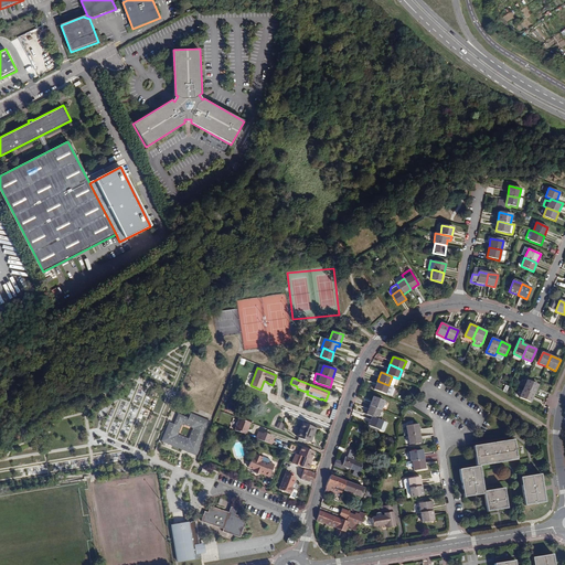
[(388,385),(377,381),(374,390),(385,394),(388,385)]
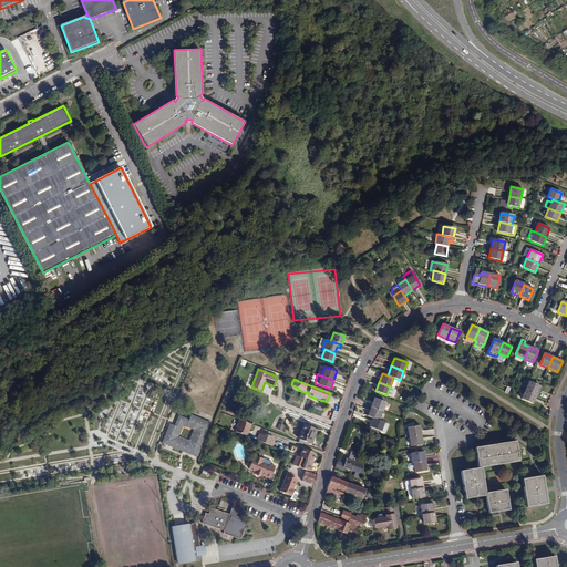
[(529,382),(525,390),(536,395),(540,387),(529,382)]
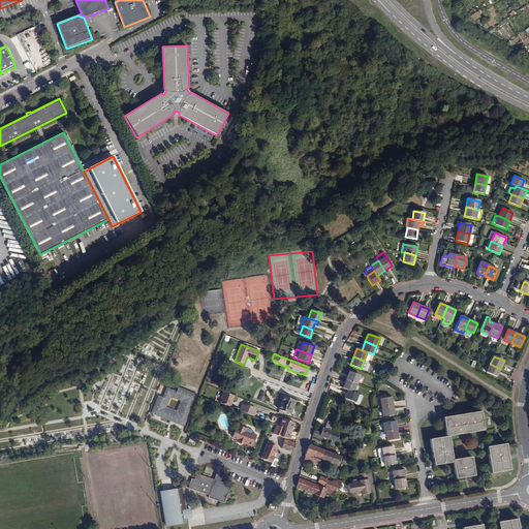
[(497,377),(500,369),(490,364),(487,373),(497,377)]
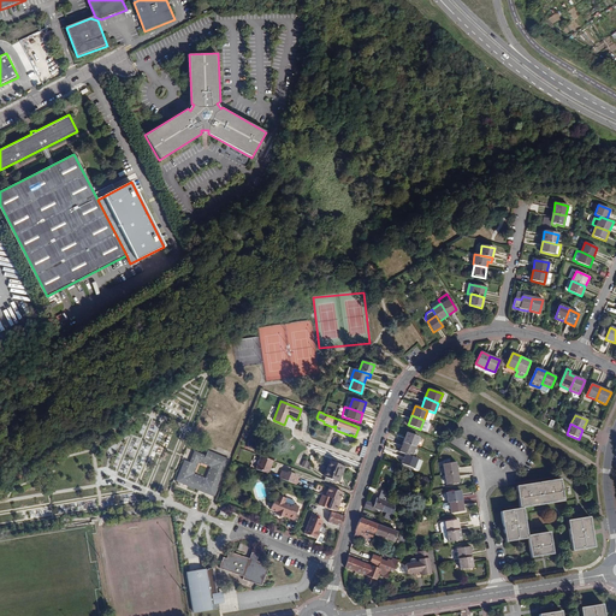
[(406,433),(402,442),(414,446),(418,437),(406,433)]
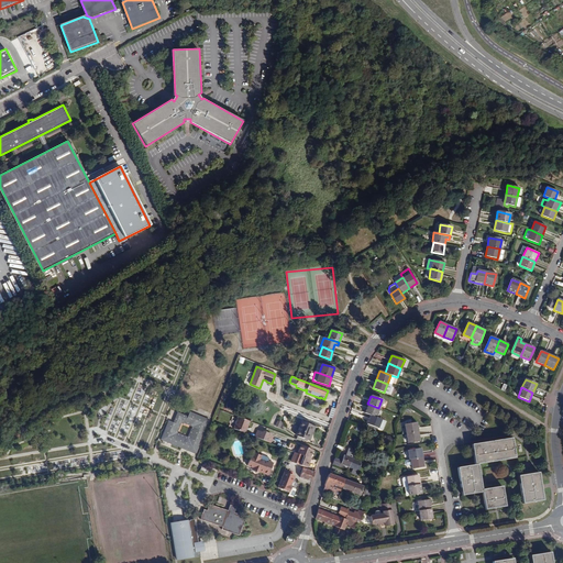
[(364,412),(370,415),(375,417),(378,408),(367,404),(364,412)]
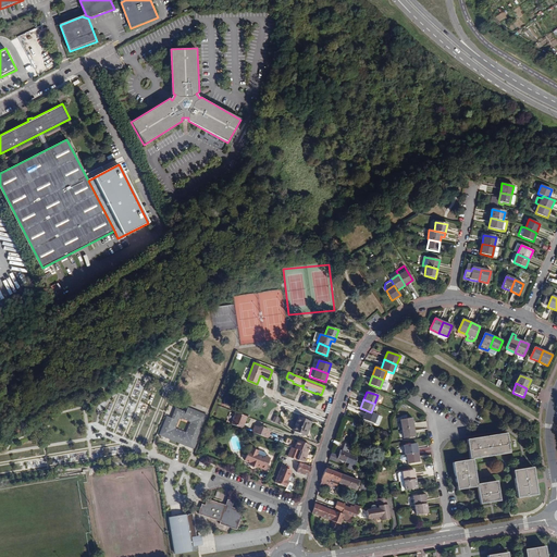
[(187,408),(186,412),(175,409),(171,419),(166,417),(159,435),(180,444),(181,441),(185,442),(184,445),(193,449),(207,416),(187,408)]
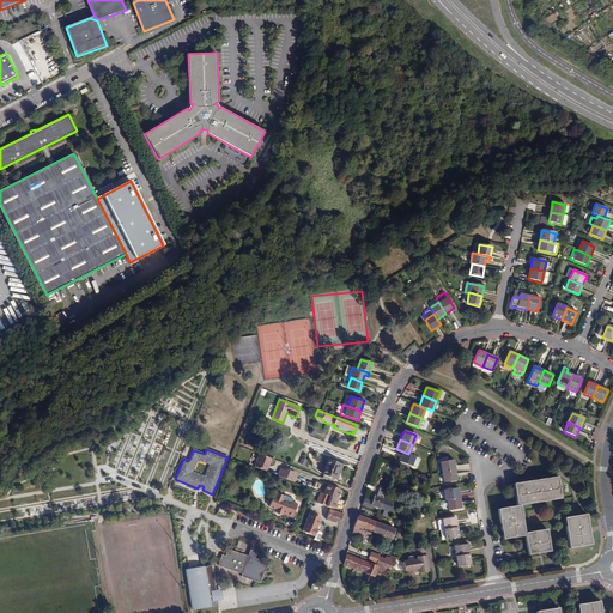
[(414,456),(408,454),(402,451),(399,461),(411,466),(414,456)]
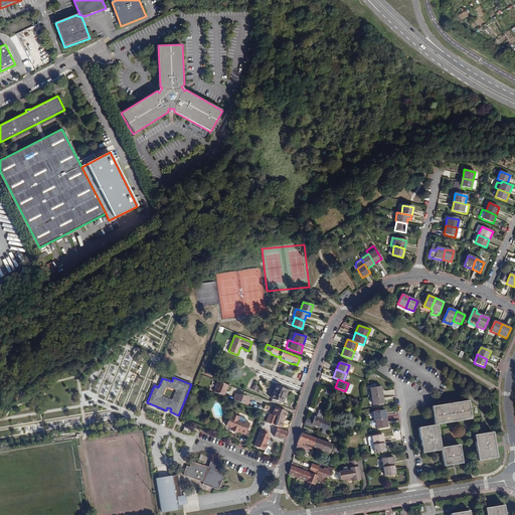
[(223,396),(228,385),(218,381),(213,392),(223,396)]
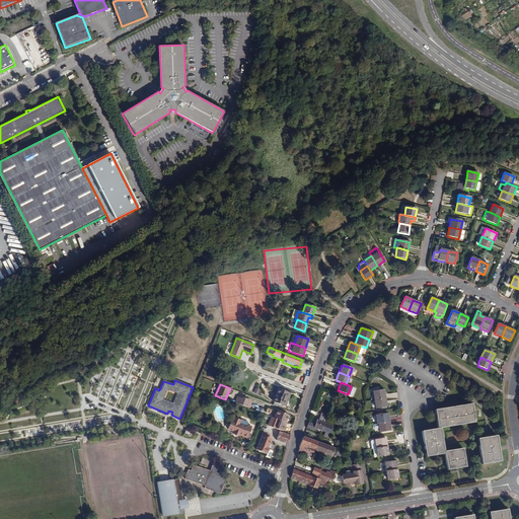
[(281,404),(284,405),(289,393),(279,389),(274,401),(275,402),(274,404),(280,408),(281,404)]
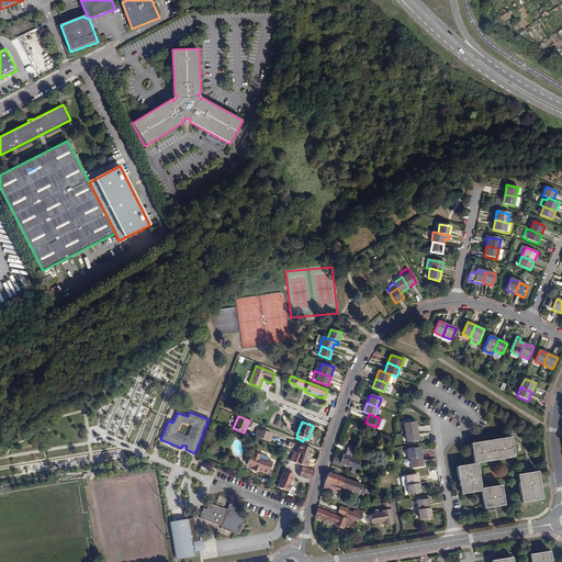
[(405,433),(417,431),(415,422),(404,424),(405,433)]
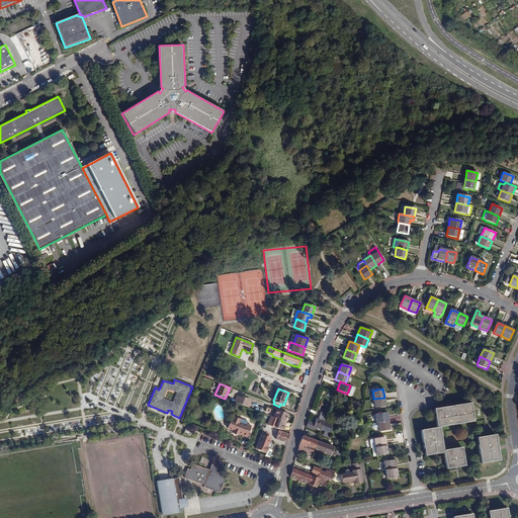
[(249,399),(244,398),(242,398),(237,396),(235,403),(249,408),(251,402),(249,399)]
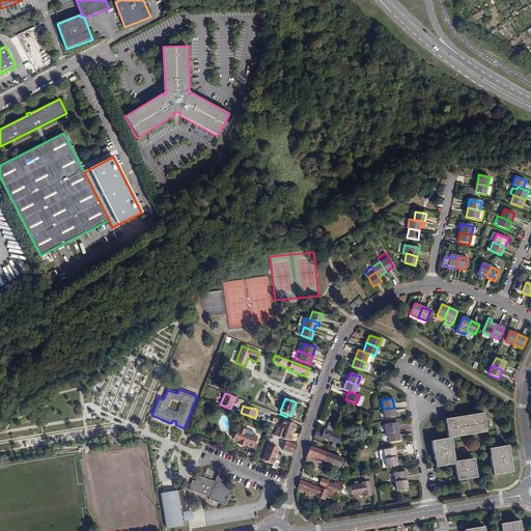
[(395,416),(394,408),(383,409),(385,418),(395,416)]
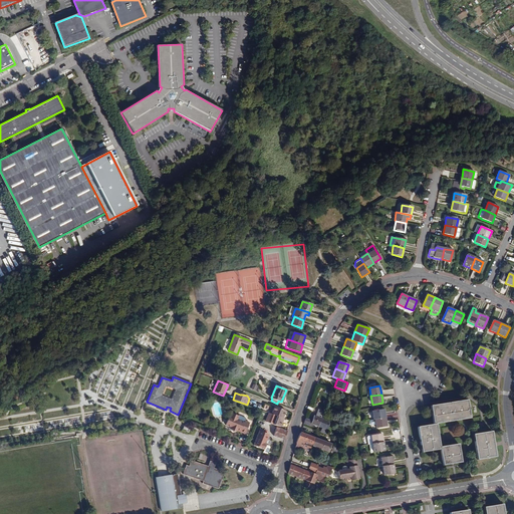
[(417,427),(421,453),(439,450),(442,465),(461,462),(457,444),(439,447),(435,424),(469,418),(466,400),(430,406),(433,424),(417,427)]
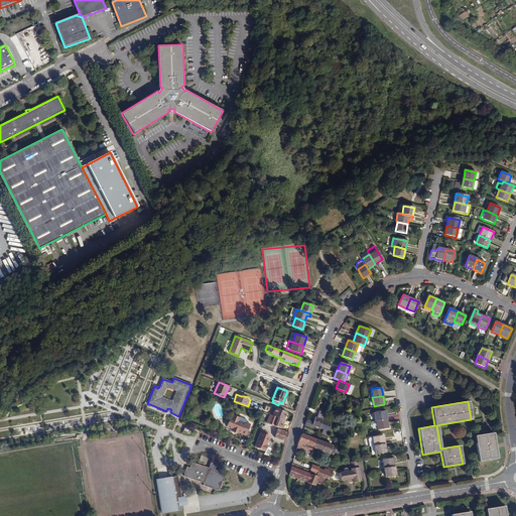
[(268,424),(275,426),(282,428),(283,423),(282,423),(283,419),(284,420),(287,412),(276,408),(273,415),(271,415),(268,424)]
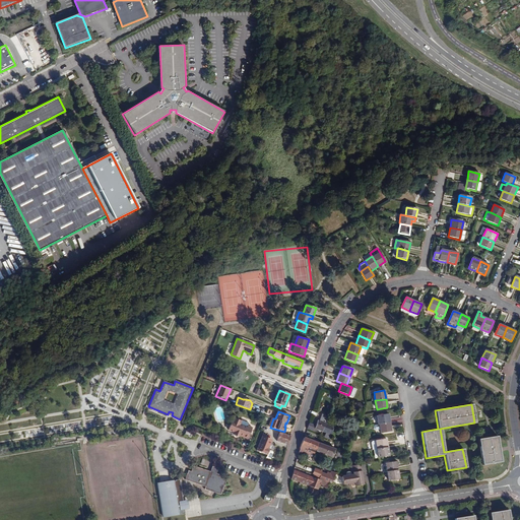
[(379,425),(390,423),(388,413),(377,415),(378,425),(379,425)]
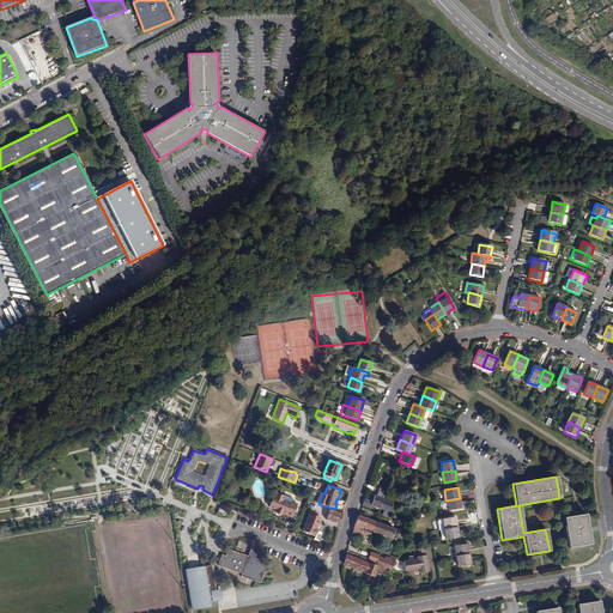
[(284,496),(275,492),(273,497),(272,497),(268,507),(275,509),(274,511),(281,514),(281,513),(292,516),(297,504),(291,502),(292,498),(284,495),(284,496)]
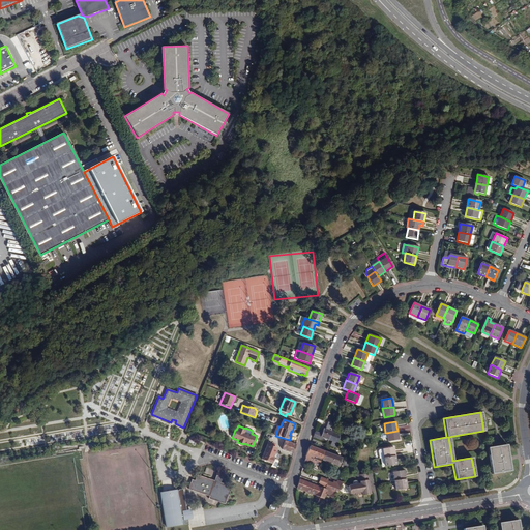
[(399,440),(398,431),(386,433),(388,442),(399,440)]
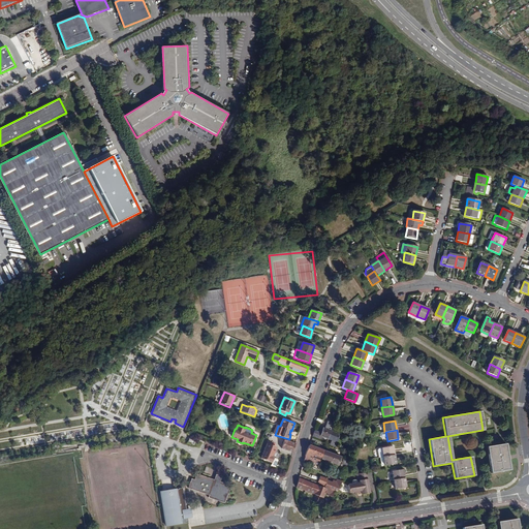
[(317,443),(318,439),(334,445),(332,452),(337,454),(342,438),(321,431),(319,437),(314,435),(312,441),(317,443)]
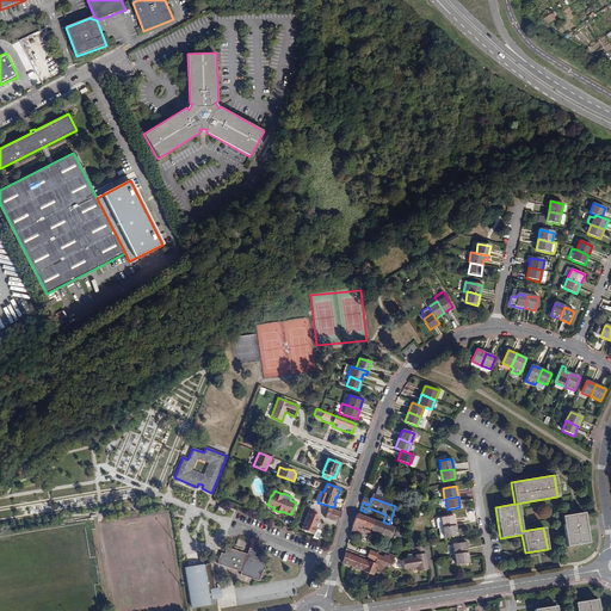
[(323,518),(338,523),(341,512),(325,507),(322,513),(325,514),(323,518)]
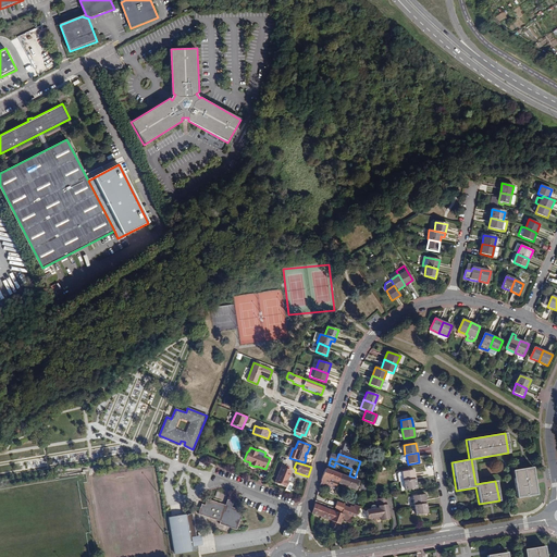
[(537,495),(532,467),(511,471),(517,498),(537,495)]
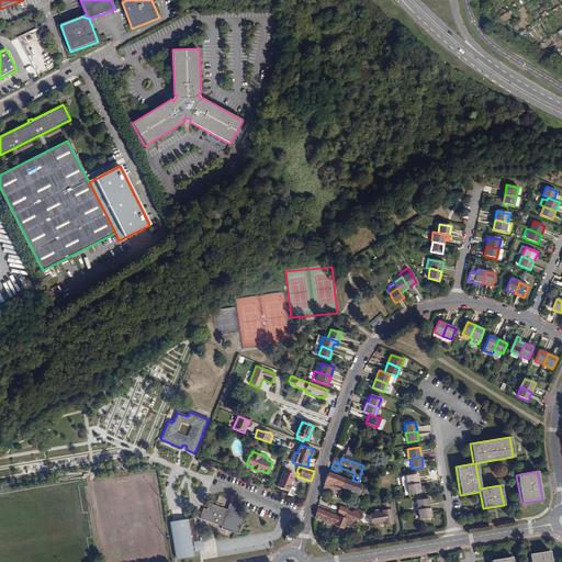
[(276,489),(288,493),(287,495),(291,497),(294,490),(294,489),(289,486),(288,485),(291,475),(282,472),(276,489)]
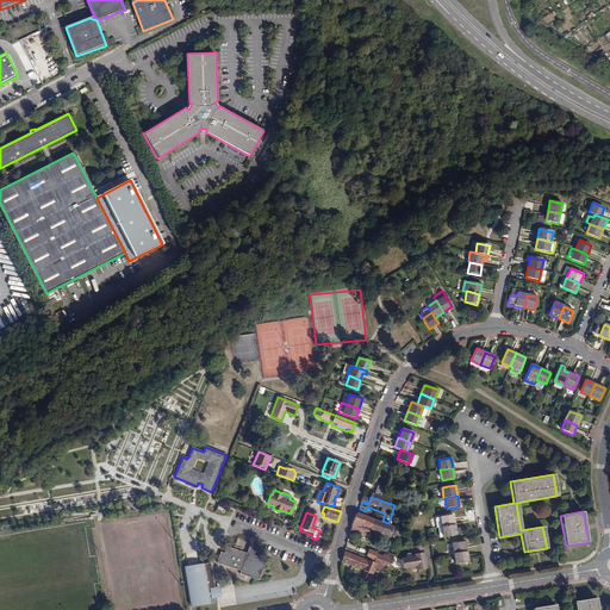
[(441,517),(442,527),(454,524),(453,515),(441,517)]
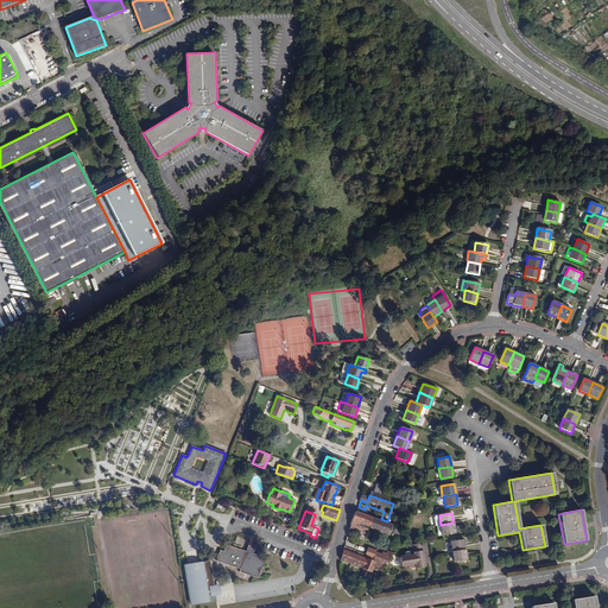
[(358,526),(367,529),(382,534),(385,526),(355,515),(352,527),(356,530),(358,526)]
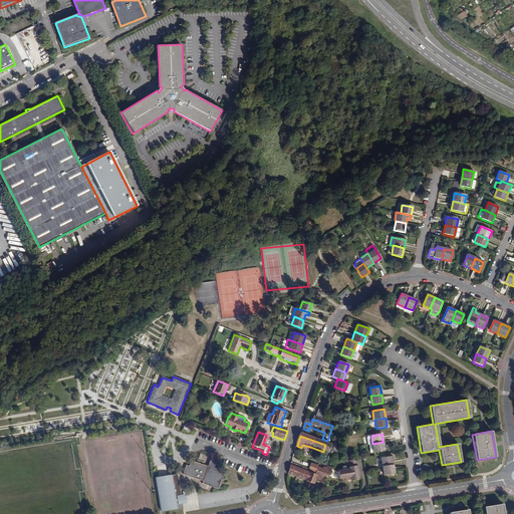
[(382,442),(372,444),(374,453),(384,451),(382,442)]
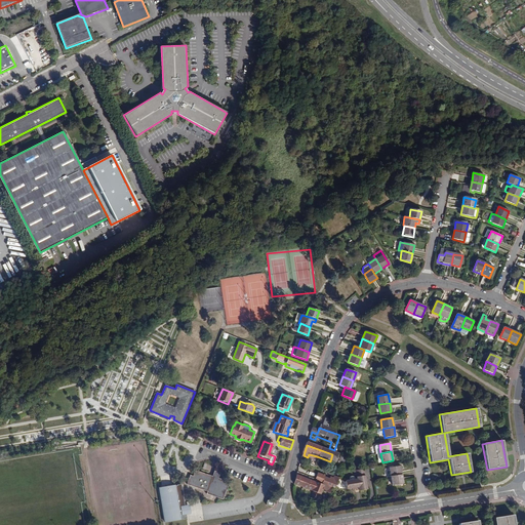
[(303,458),(303,459),(314,463),(317,456),(309,454),(308,457),(304,455),(303,458)]
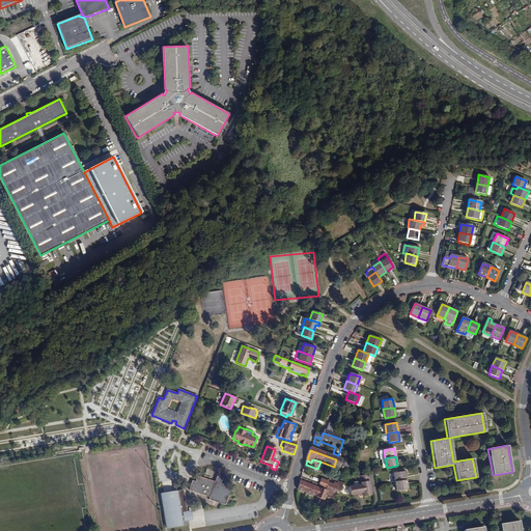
[(395,482),(406,480),(404,471),(394,473),(395,482)]
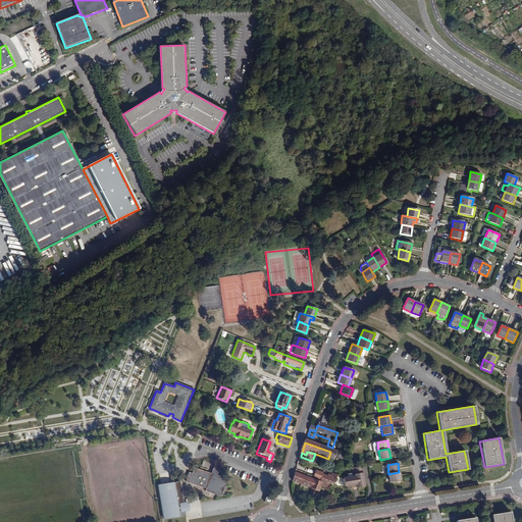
[(362,465),(352,467),(353,471),(355,471),(355,477),(353,477),(344,479),(345,486),(357,485),(357,488),(365,487),(362,465)]
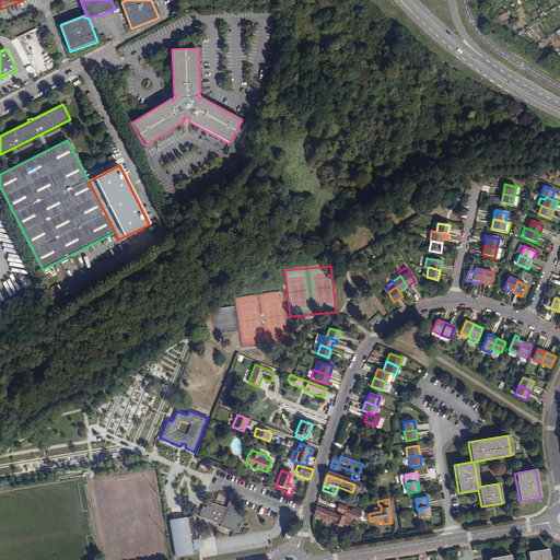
[(244,517),(245,514),(233,511),(235,503),(230,501),(228,509),(221,506),(220,511),(243,518),(244,517)]
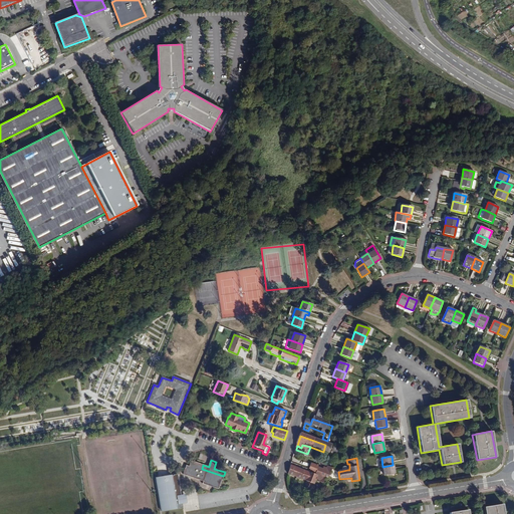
[(203,465),(191,461),(189,467),(186,466),(183,475),(204,482),(203,484),(213,487),(219,489),(223,476),(202,469),(203,465)]
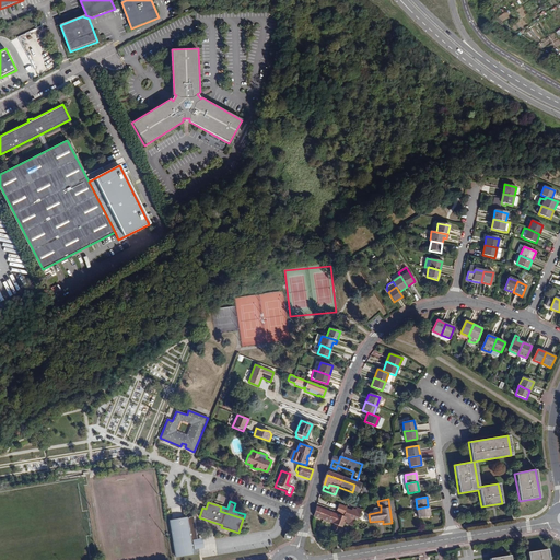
[(342,517),(342,518),(335,516),(316,510),(313,517),(331,525),(333,525),(335,526),(333,532),(337,534),(339,528),(341,529),(345,523),(348,525),(347,526),(350,527),(352,521),(354,522),(359,512),(353,510),(352,513),(349,512),(348,513),(342,511),(343,510),(336,506),(334,512),(336,513),(336,514),(340,516),(342,517)]
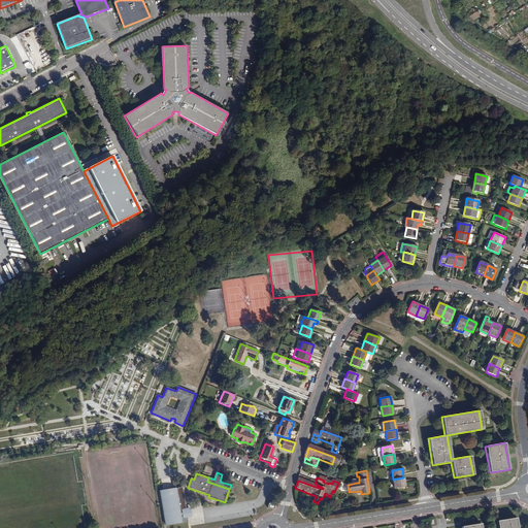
[(405,487),(403,477),(393,480),(394,488),(405,487)]
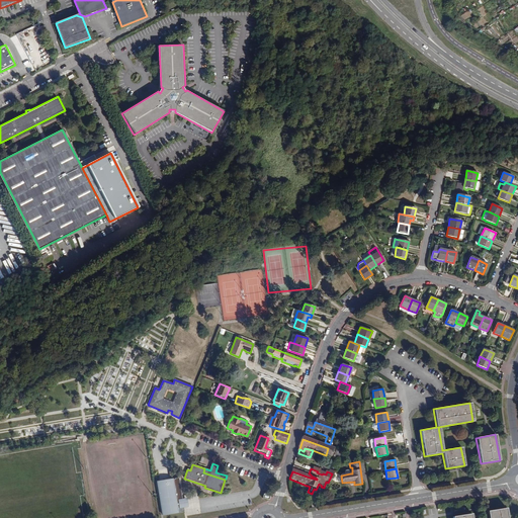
[(172,480),(158,482),(163,516),(178,513),(180,513),(184,512),(183,506),(183,507),(182,501),(183,501),(179,479),(175,479),(175,480),(172,480)]
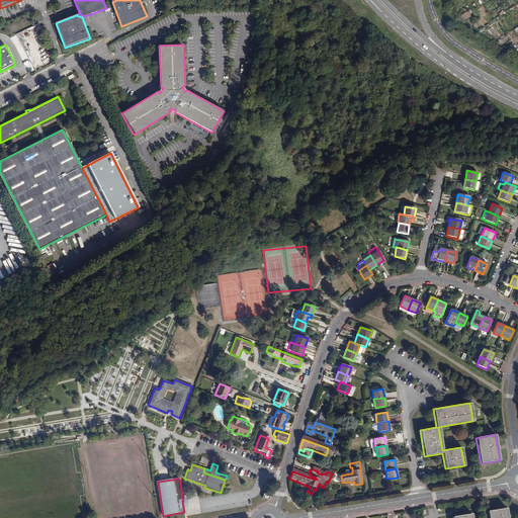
[(508,517),(507,509),(488,512),(489,517),(508,517)]
